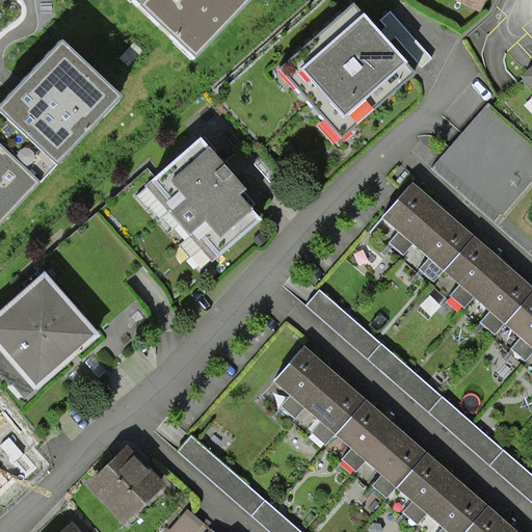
[(129,0),(192,60),(248,0),(129,0)]
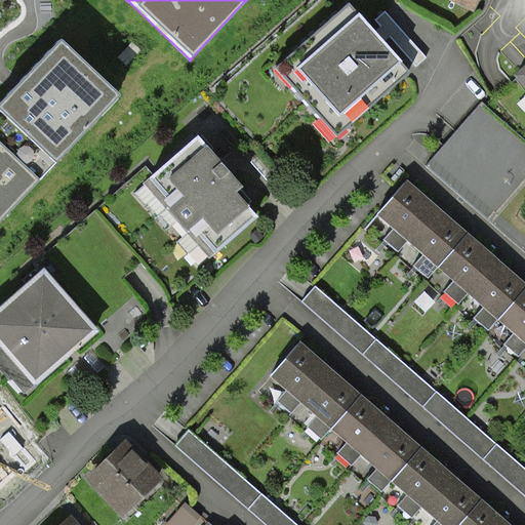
[(347,5),(274,69),(334,139),(407,75),(375,38),(347,5)]
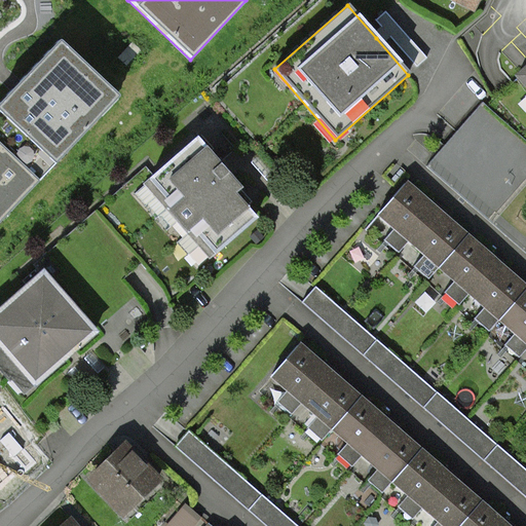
[(0,221),(118,97),(59,41),(15,86),(0,102),(0,221)]
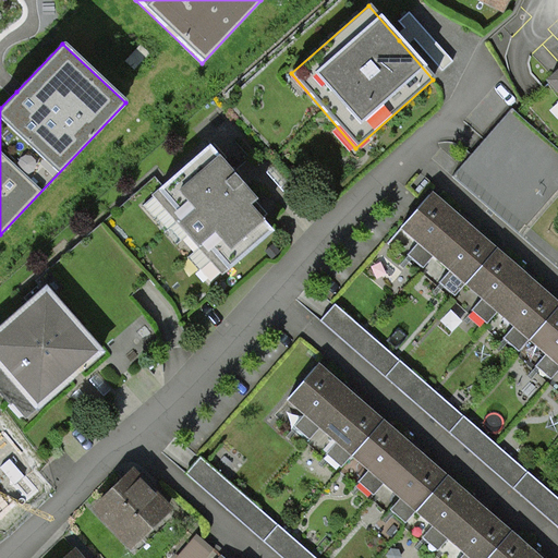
[(557,74),(525,105),(557,140),(557,74)]
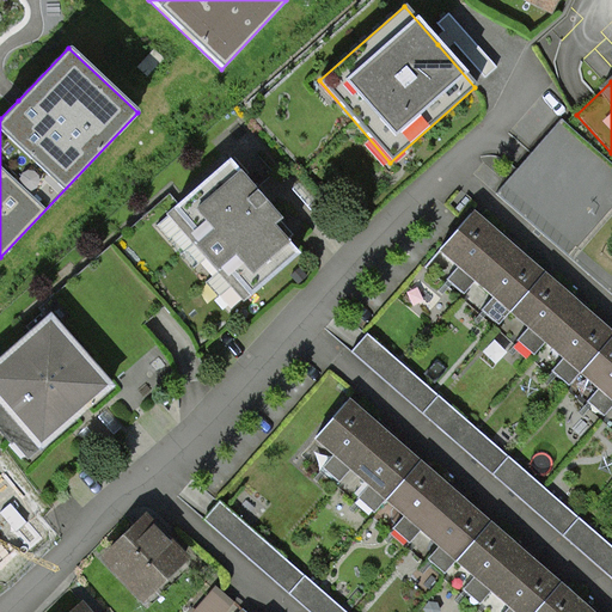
[(227,161),(167,215),(243,301),(297,255),(270,225),(277,219),(257,196),(227,161)]
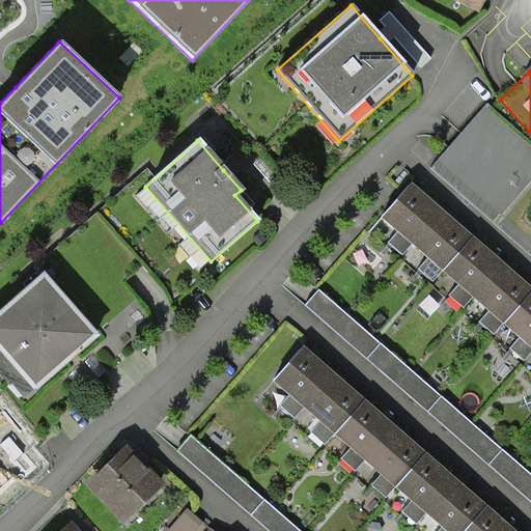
[(431,282),(443,270),(469,240),(442,216),(436,211),(408,186),(382,216),(398,230),(387,243),(401,256),(413,243),(428,256),(417,269),(431,282)]
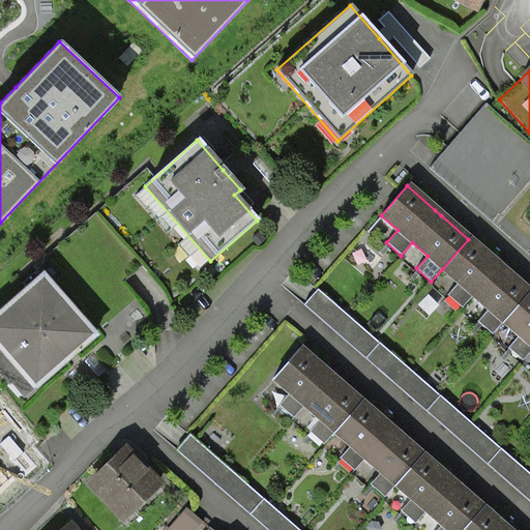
[(492,334),(503,322),(529,293),(502,269),(496,264),(468,239),(442,269),(459,283),(447,295),(462,307),(473,295),(489,308),(477,322),(492,334)]
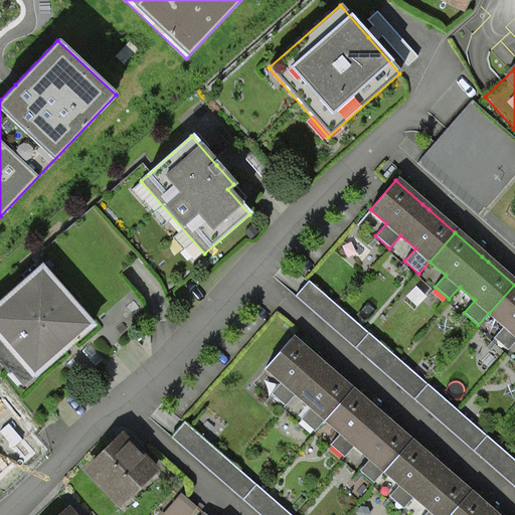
[(93,325),(41,268),(0,304),(0,357),(23,385),(69,345),(93,325)]
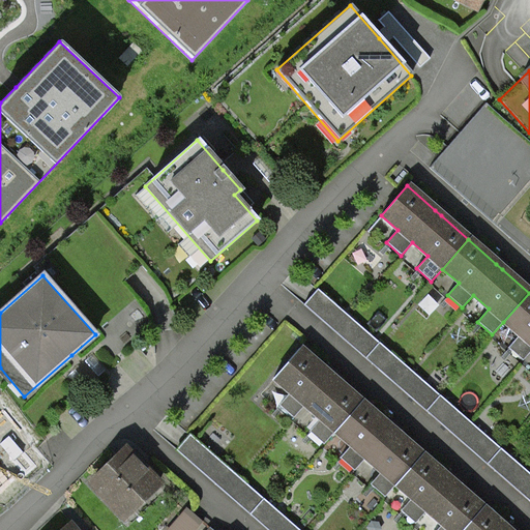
[(529,293),(503,322),(519,335),(507,348),(523,361),(529,352),(529,293)]
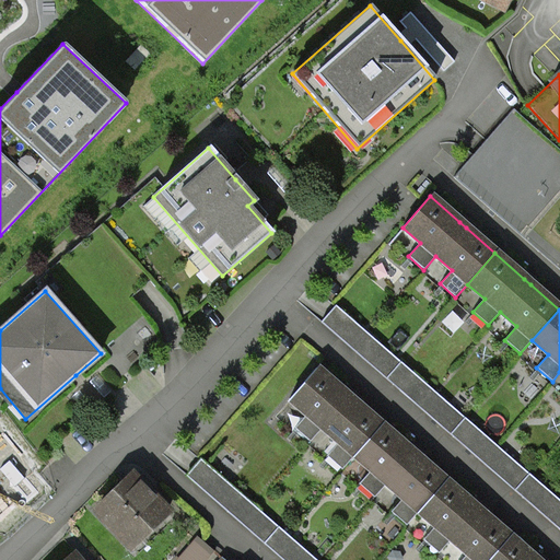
[(559,501),(375,340),(361,357),(559,531),(559,501)]
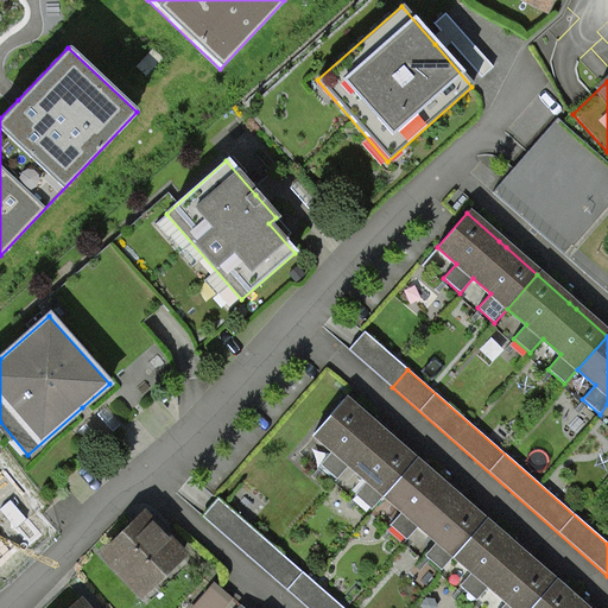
[(372,511),(384,495),(413,461),(381,434),(375,429),(343,400),(314,434),(333,450),(320,466),(336,480),(349,466),(368,481),(355,495),(372,511)]
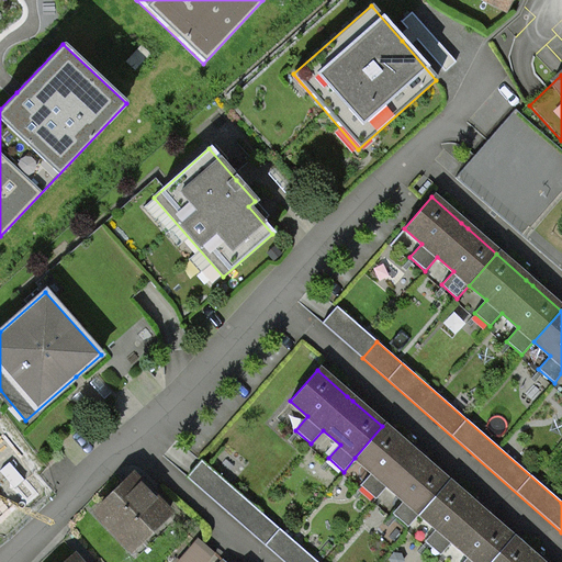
[(407,528),(419,514),(447,483),(417,457),(413,452),(382,426),(355,458),(371,472),(360,486),(375,499),(386,486),(404,501),(392,514),(407,528)]
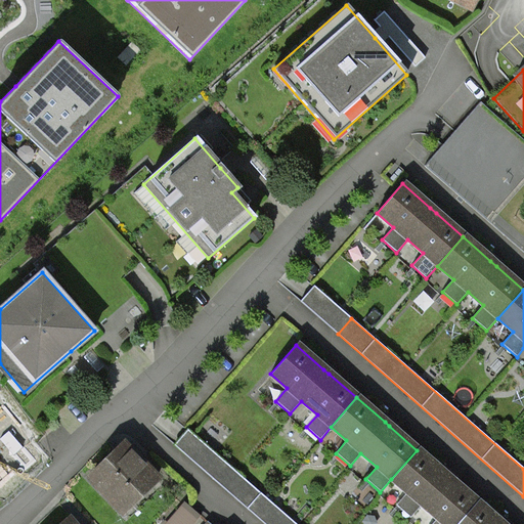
[(125,445),(90,478),(123,513),(156,479),(133,454),(125,445)]
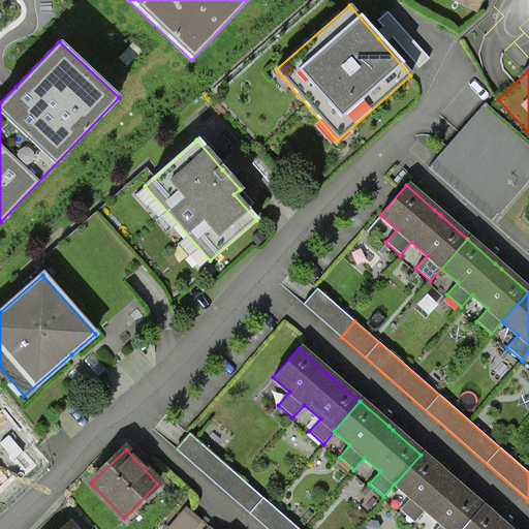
[(462,528),(481,507),(454,483),(448,478),(421,455),(395,484),(410,497),(399,510),(414,523),(426,509),(441,524),(435,528),(462,528)]
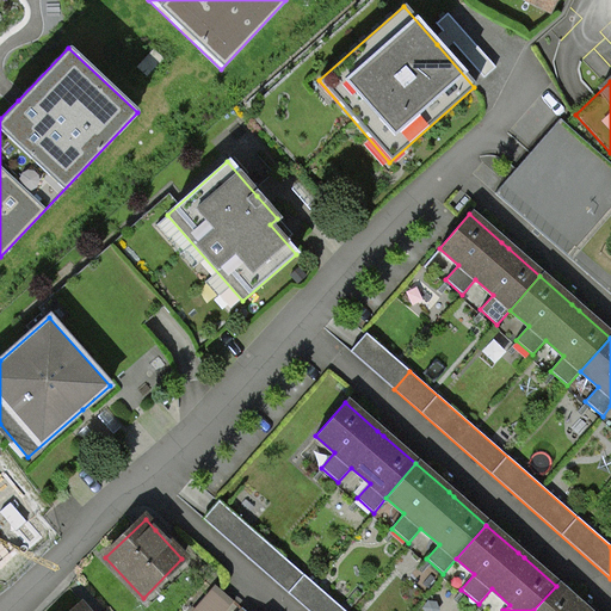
[(346,610),(264,538),(247,556),(308,610),(346,610)]
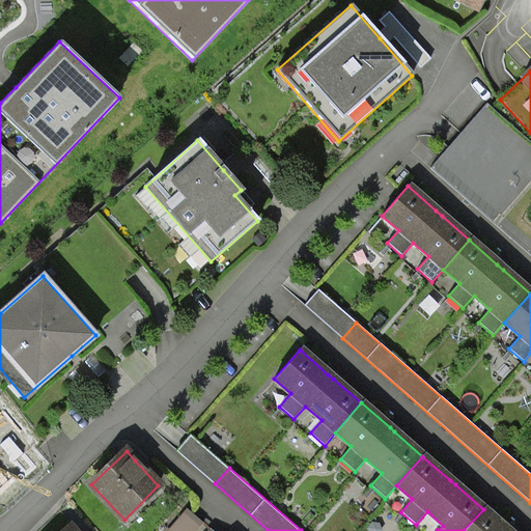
[(508,530),(483,509),(464,530),(508,530)]
